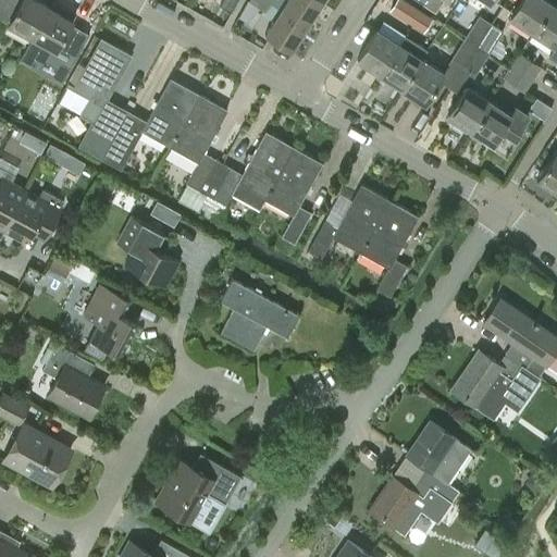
[(32,36),(49,5),(39,0),(5,0),(0,11),(0,16),(10,22),(9,23),(32,36)]
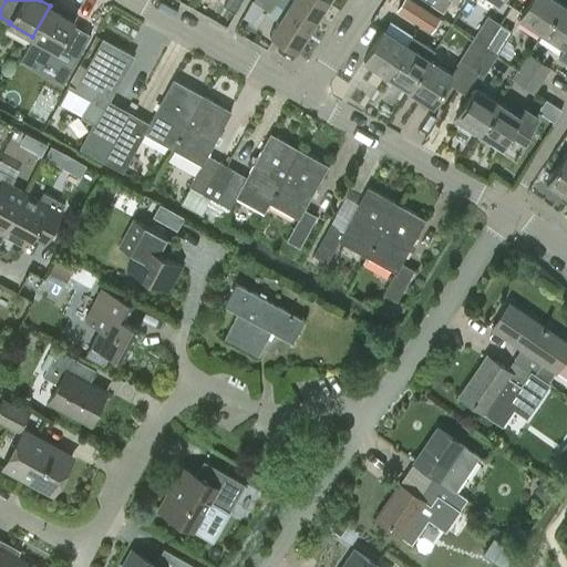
[(225,0),(224,4),(235,11),(240,0),(225,0)]
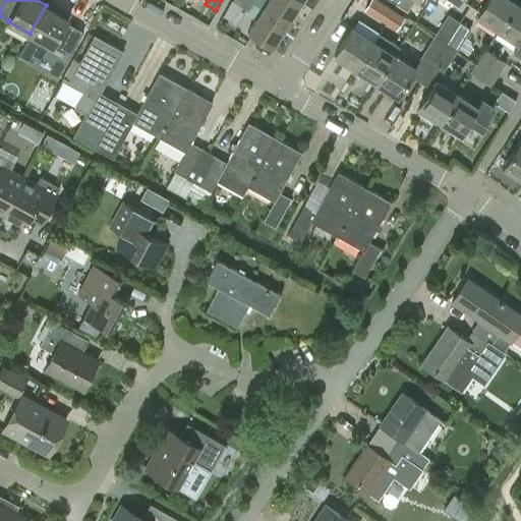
[(247,9),(251,2),(248,0),(233,0),(247,9)]
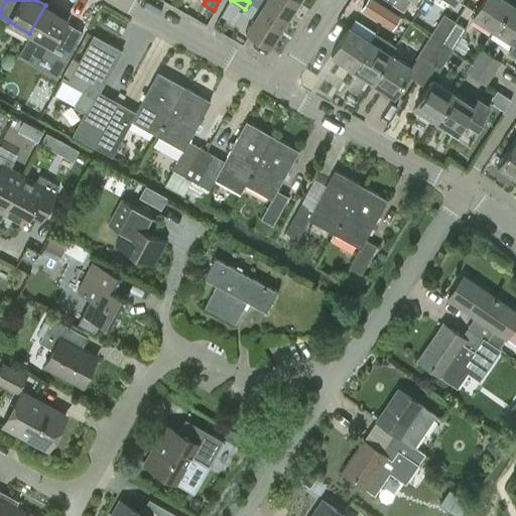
[(282,24),(297,2),(293,0),(264,0),(259,9),(282,24)]
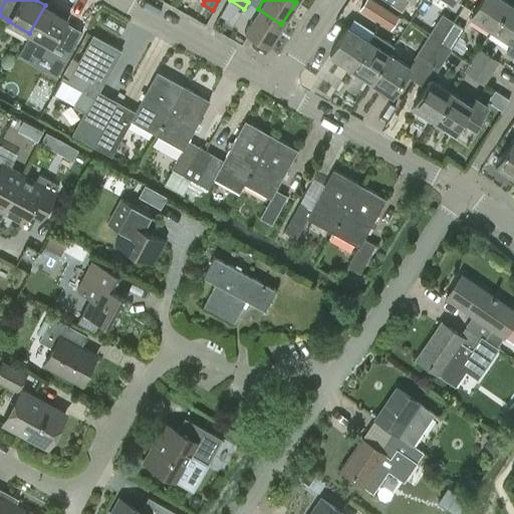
[(365,0),(360,9),(380,22),(388,12),(368,0),(365,0)]
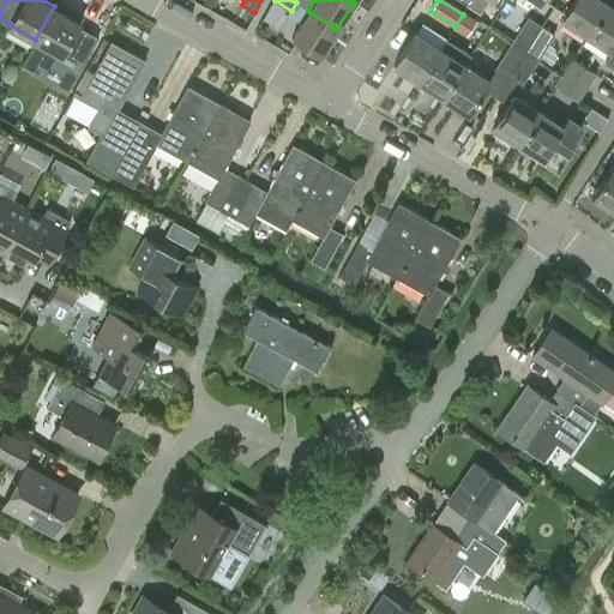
[(487,0),(471,0),(468,6),(480,14),(488,1),(487,0)]
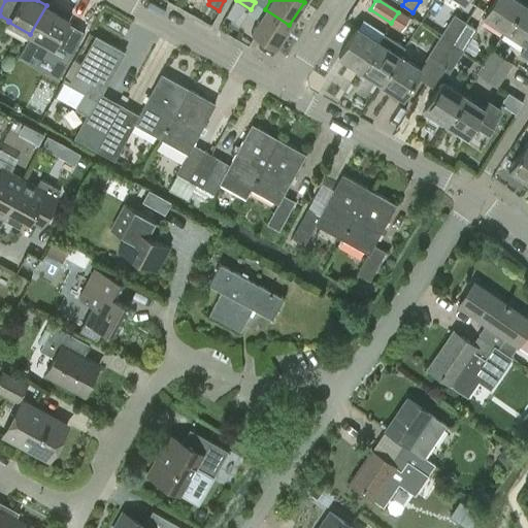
[(505,31),(523,3),(518,0),(495,0),(484,18),(505,31)]
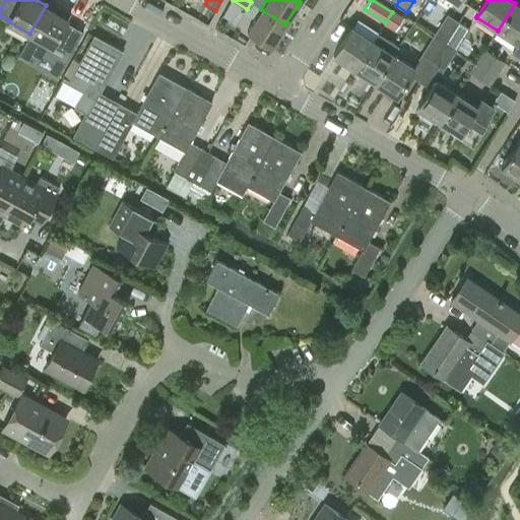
[(519,6),(515,3),(498,30),(517,44),(513,51),(519,55),(519,6)]
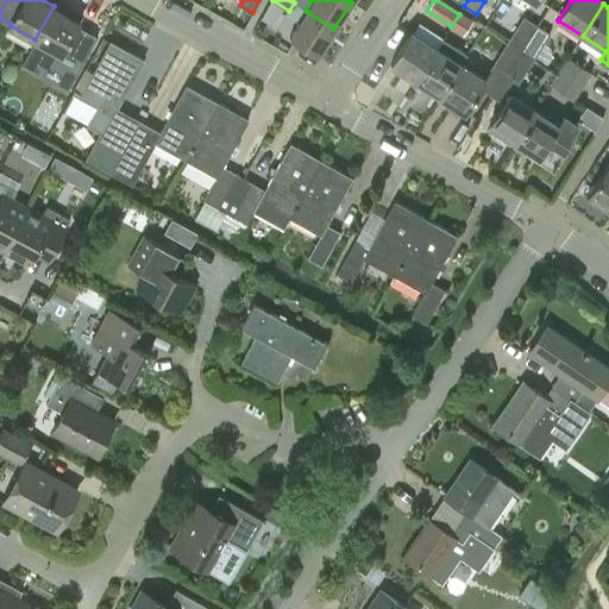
[(54,6),(35,39),(60,52),(61,51),(73,58),(89,29),(77,23),(79,19),(54,6)]
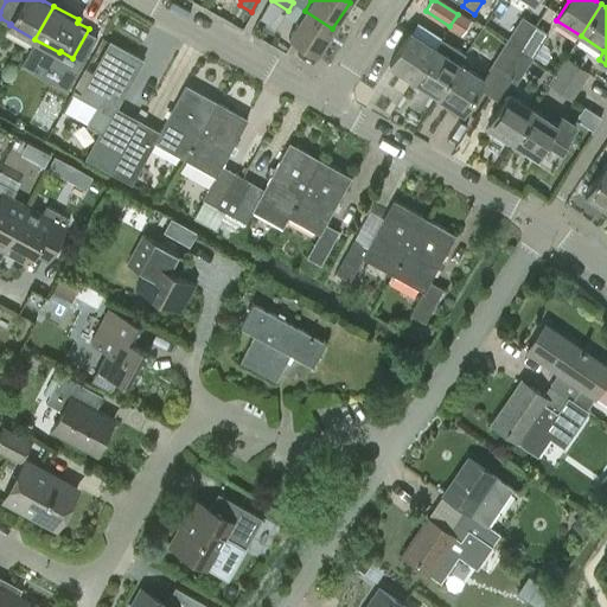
[(315,55),(332,29),(305,11),(288,37),(315,55)]
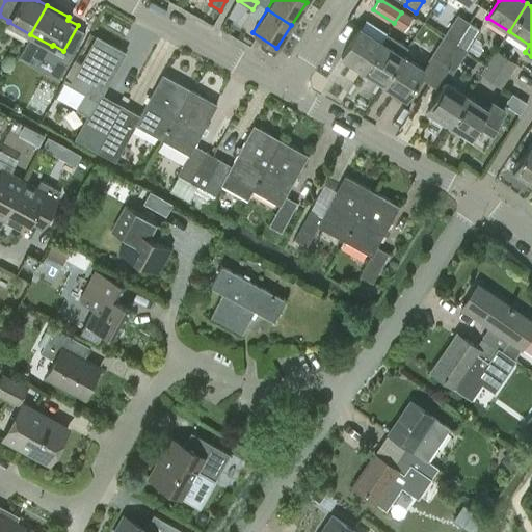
[(411,19),(401,12),(394,23),(404,30),(411,19)]
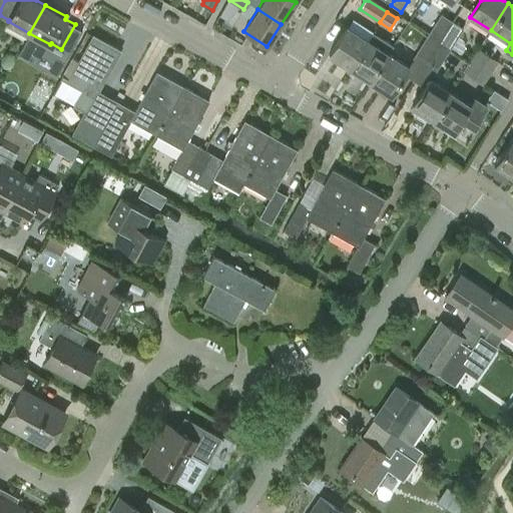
[(415,14),(410,21),(428,33),(432,25),(415,14)]
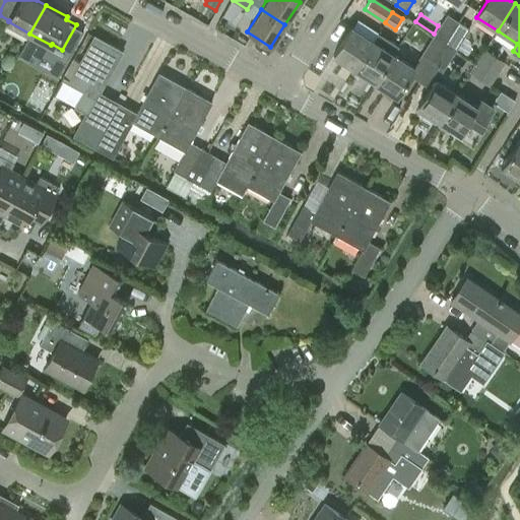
[(446,42),(458,22),(448,15),(435,35),(446,42)]
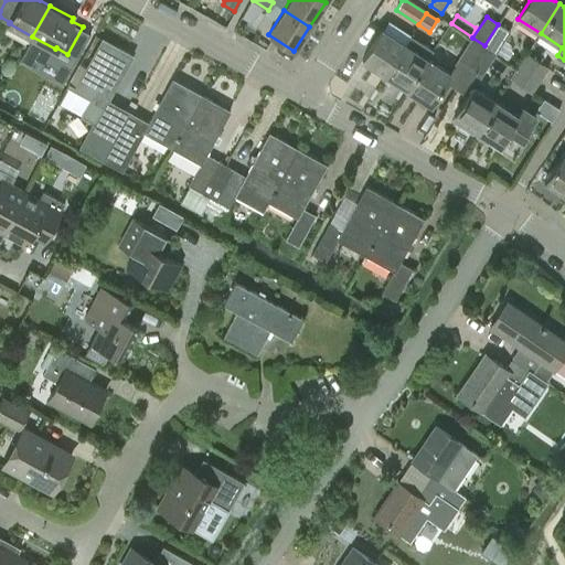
[(497,53),(511,32),(498,24),(484,45),(497,53)]
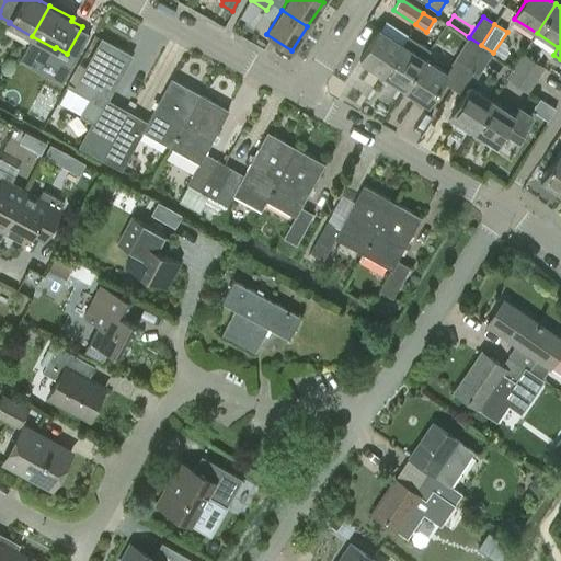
[(382,75),(402,44),(380,30),(359,59),(382,75)]
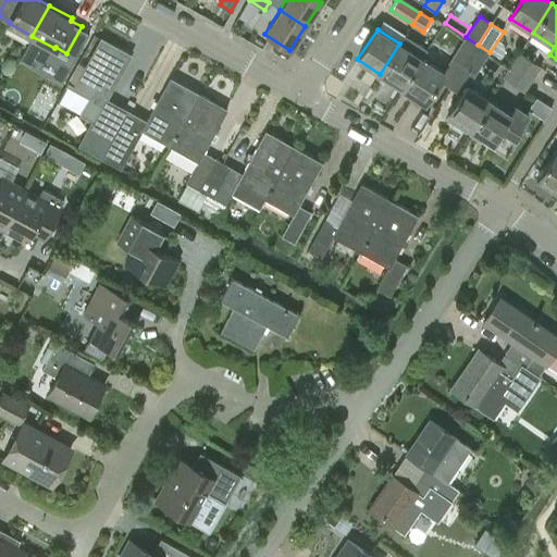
[(380,74),(403,88),(422,59),(421,58),(426,49),(405,35),(399,44),(380,74)]
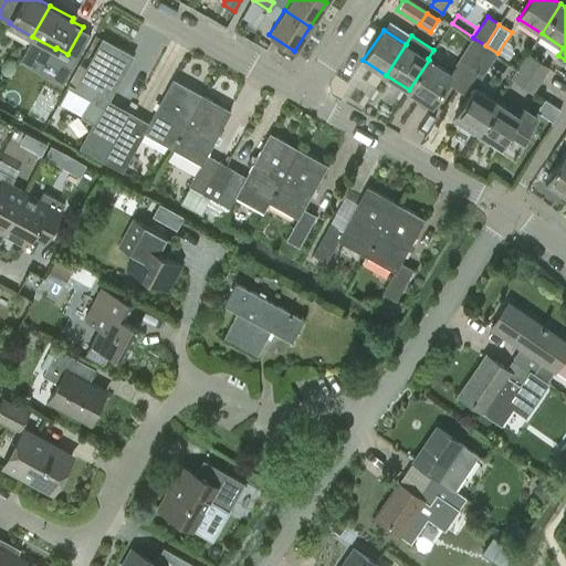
[(472,66),(485,45),(473,38),(460,58),(472,66)]
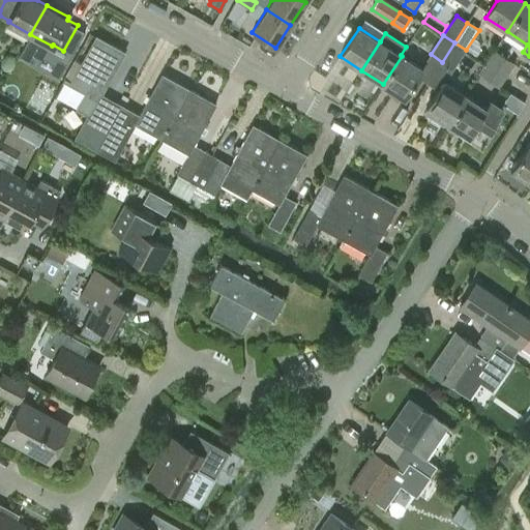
[(101,93),(108,82),(111,76),(124,53),(96,36),(70,83),(64,79),(55,96),(56,96),(88,115),(75,138),(96,149),(121,105),(105,95),(101,93)]
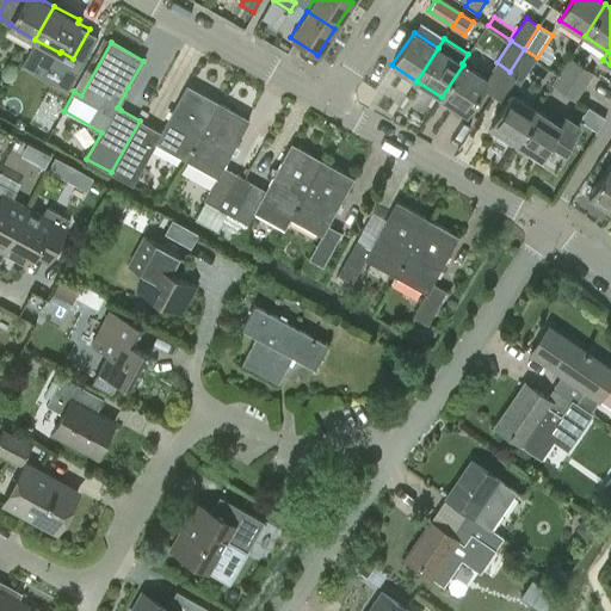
[(510,72),(494,96),(506,104),(512,94),(513,94),(523,80),(537,57),(524,49),(510,72)]
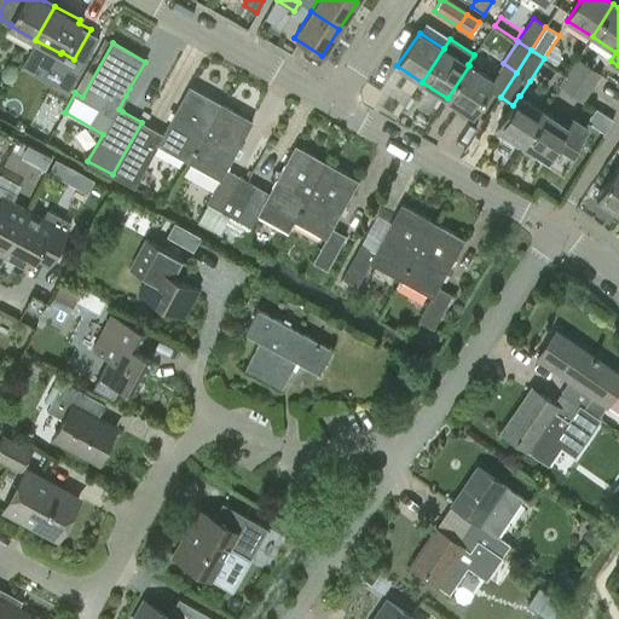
[(568,73),(591,88),(600,75),(577,61),(568,73)]
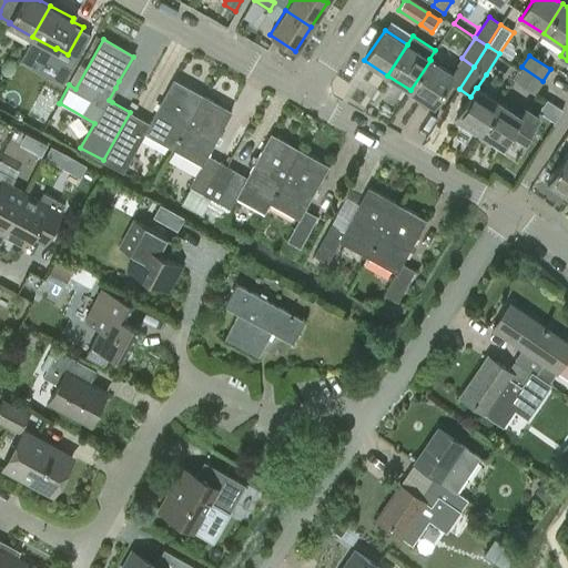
[(434,105),(454,74),(430,60),(411,90),(434,105)]
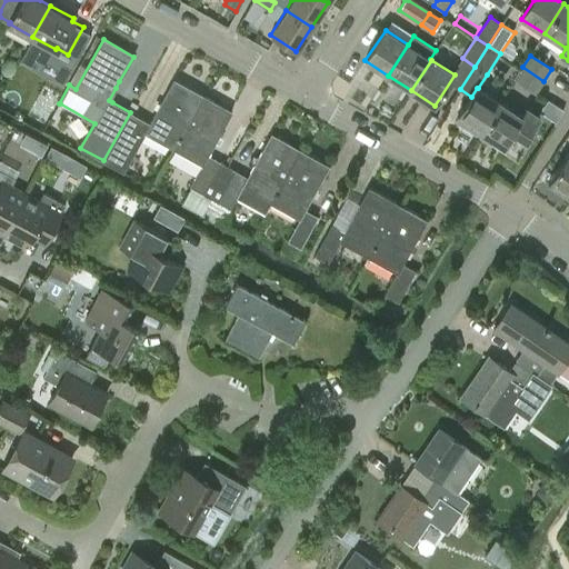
[(536,92),(543,81),(522,67),(516,79),(536,92)]
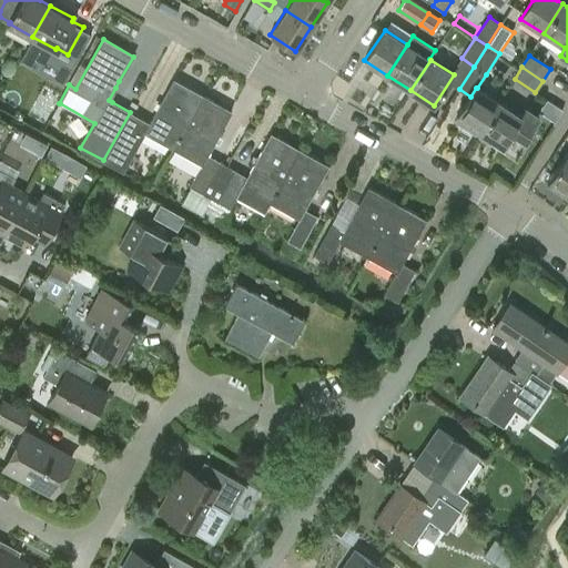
[(130,112),(103,160),(123,172),(144,133),(172,149),(203,95),(173,79),(149,123),(130,112)]
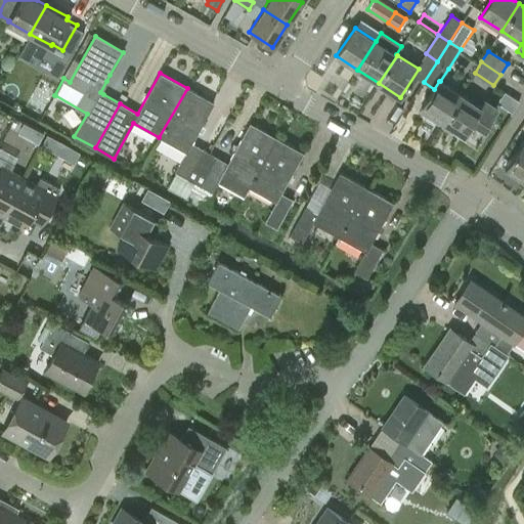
[(422,108),(431,114),(428,118),(439,125),(441,121),(442,122),(461,94),(440,81),(439,81),(434,89),(422,108)]
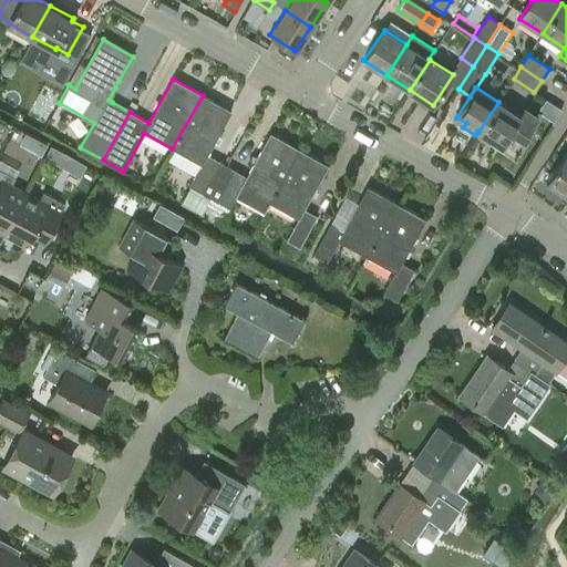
[(202,95),(172,150),(200,165),(189,185),(191,186),(181,204),(202,214),(210,197),(226,166),(219,163),(206,155),(230,112),(202,95)]
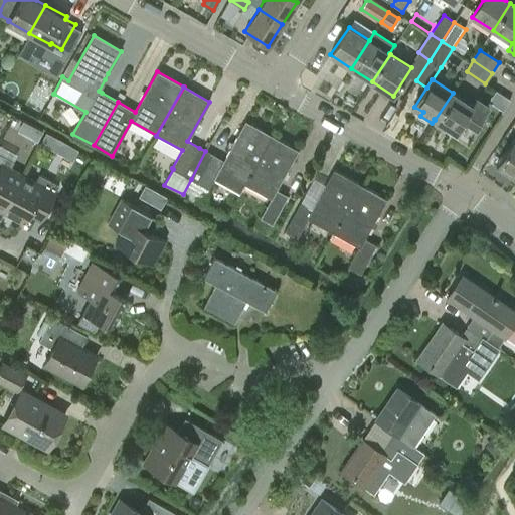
[(472,106),(453,93),(435,120),(436,121),(434,124),(444,131),(447,127),(456,133),(464,120),(475,127),(489,106),(477,99),(472,106)]
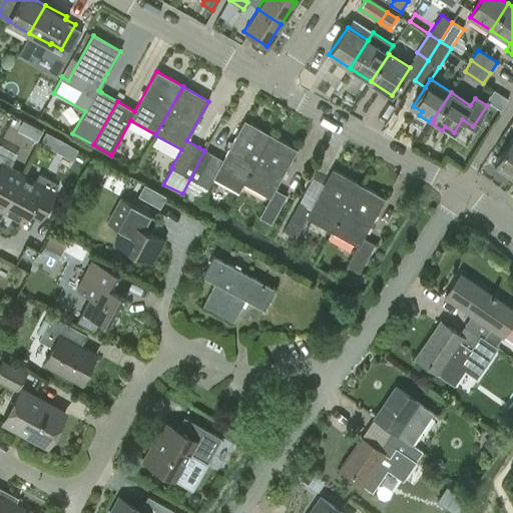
[(244,184),(272,135),(244,120),(222,160),(211,154),(204,150),(190,178),(196,181),(208,188),(213,178),(238,192),(243,183),(244,184)]
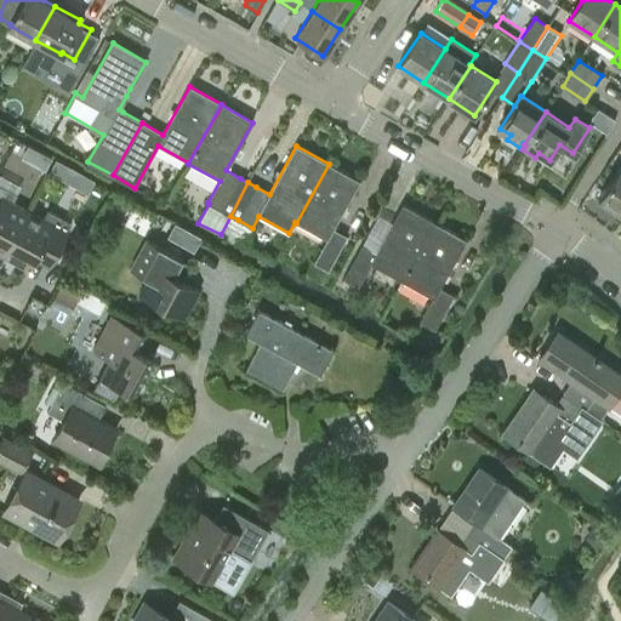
[(32,164),(44,171),(50,159),(38,153),(32,164)]
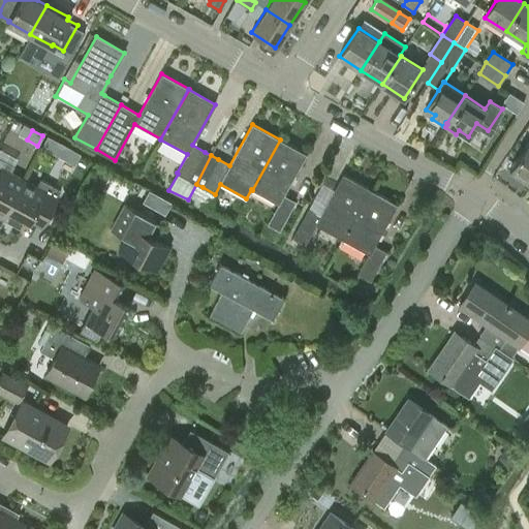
[(57,156),(64,145),(48,135),(41,147),(57,156)]
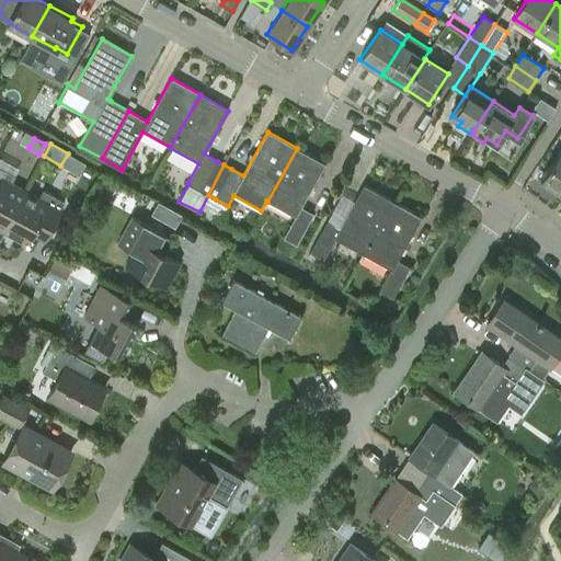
[(553,146),(540,164),(547,169),(552,162),(560,150),(553,146)]
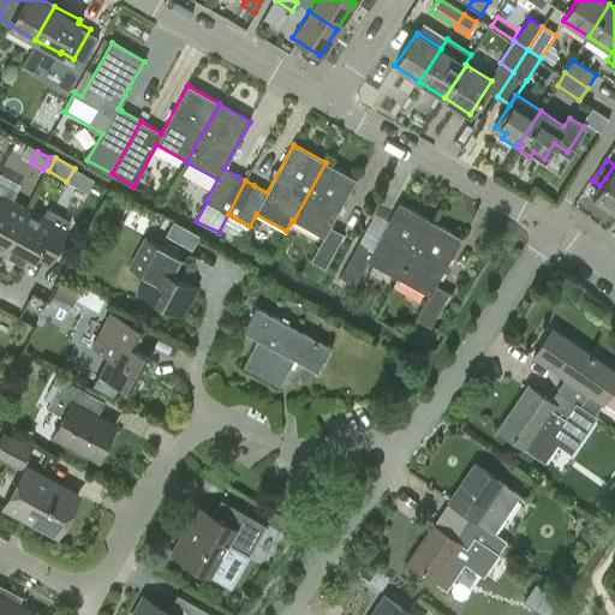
[(326,162),(293,221),(323,238),(311,260),(326,267),(344,234),(329,227),(356,179),(326,162)]
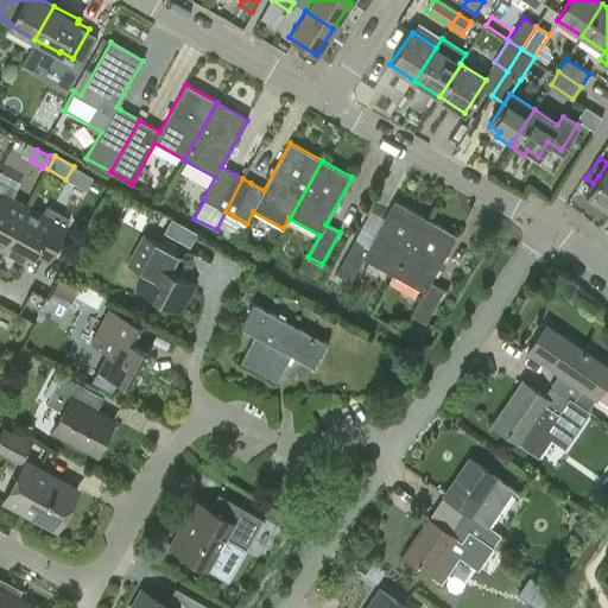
[(607,209),(607,163),(599,176),(593,183),(586,194),(607,209)]
